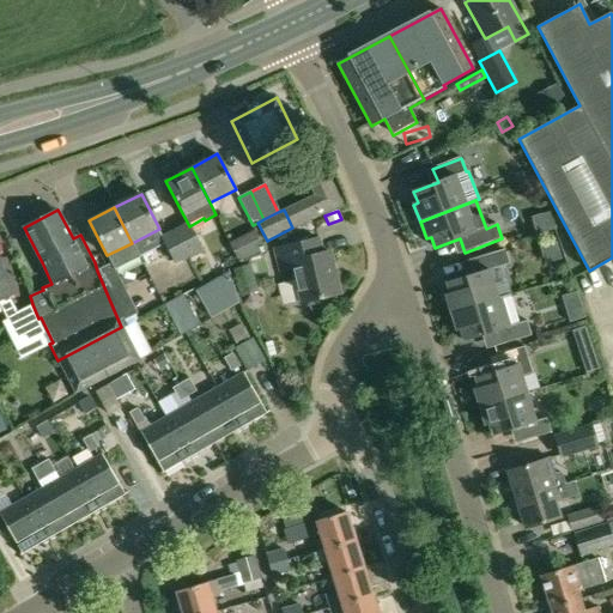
[(188,224),(175,230),(188,256),(201,249),(189,226),(188,224)]
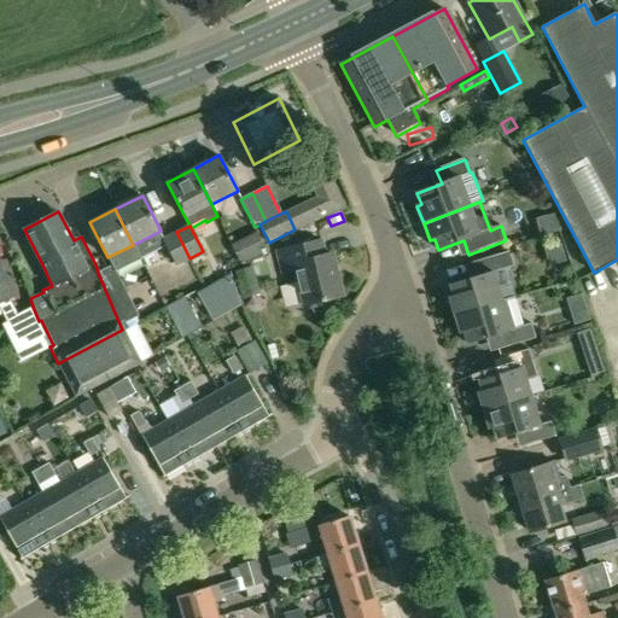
[(176,232),(163,239),(178,264),(190,258),(176,232)]
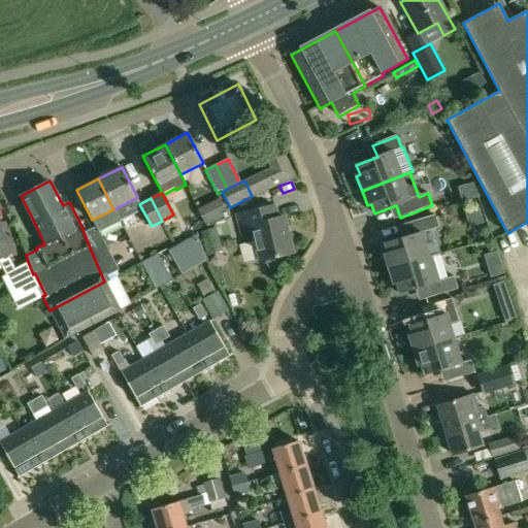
[(235,215),(240,233),(253,230),(260,261),(293,254),(285,218),(278,219),(275,205),(235,215)]
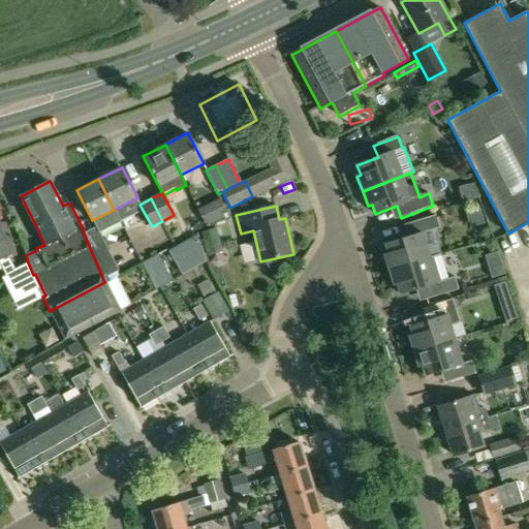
[(431,258),(423,234),(440,228),(436,215),(404,225),(407,238),(385,245),(389,254),(385,255),(390,271),(410,265),(431,258)]
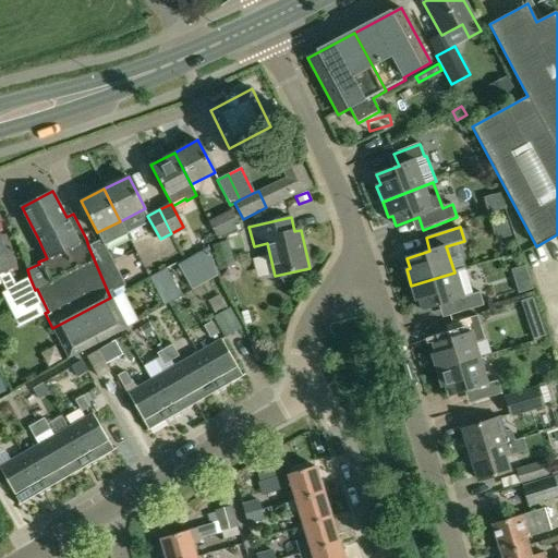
[(0,273),(12,267),(5,255),(8,254),(1,240),(0,240),(0,273)]
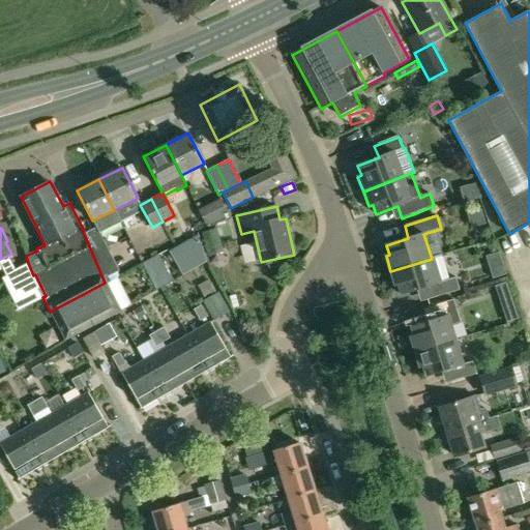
[(96,228),(84,234),(105,283),(116,276),(120,274),(96,228)]
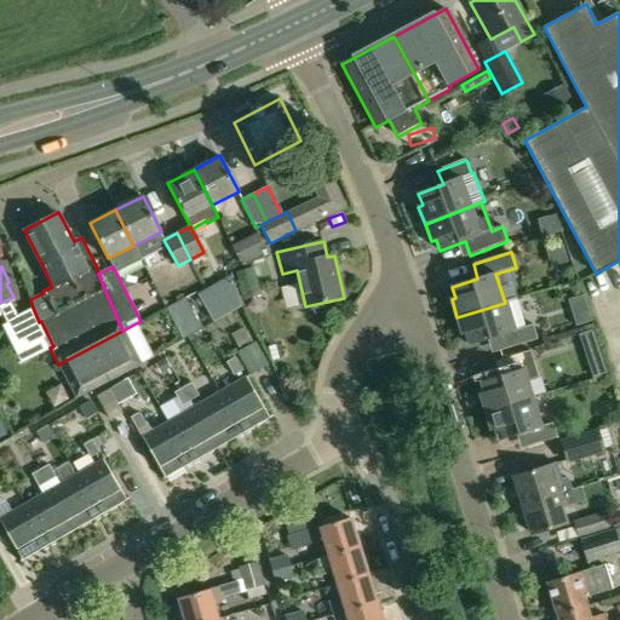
[(235,273),(244,300),(263,296),(253,267),(235,273)]
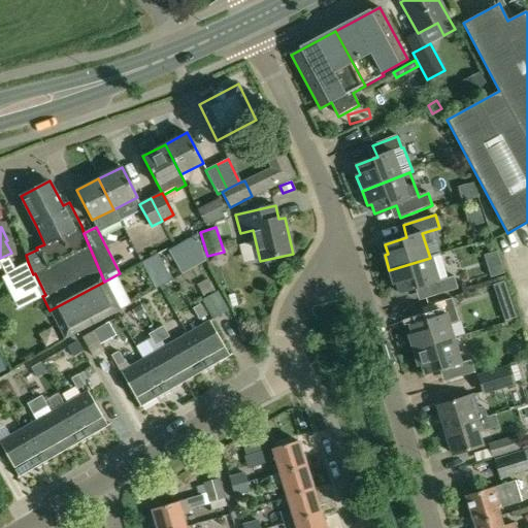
[(157,253),(140,262),(155,290),(170,281),(167,272),(157,253)]
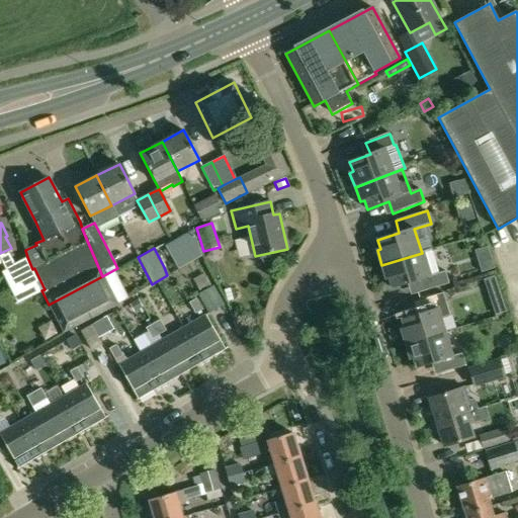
[(446,271),(438,273),(431,250),(422,253),(402,259),(381,265),(386,279),(390,278),(393,288),(414,281),(418,293),(450,283),(446,271)]
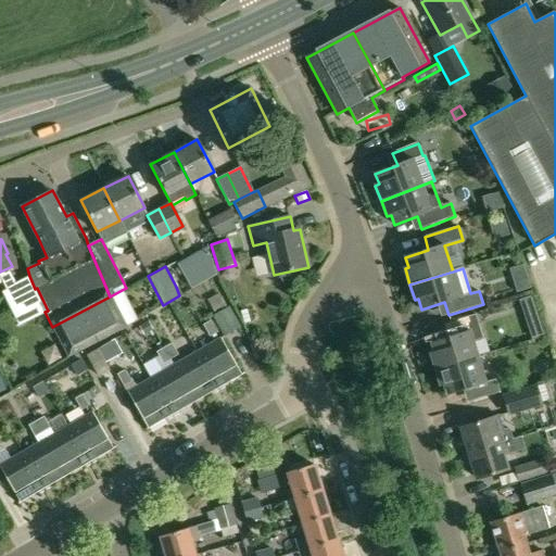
[(514,281),(517,292),(530,288),(527,277),(514,281)]
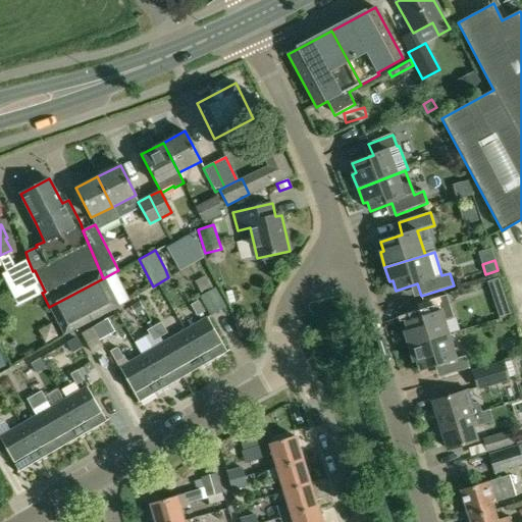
[(114,272),(103,278),(49,307),(64,336),(129,300),(114,272)]
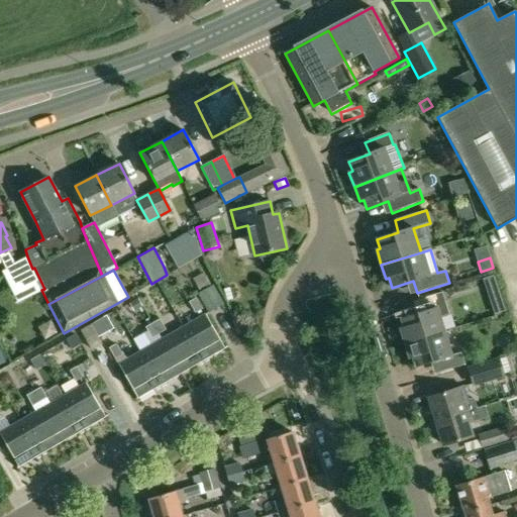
[(192,279),(199,291),(211,284),(203,272),(192,279)]
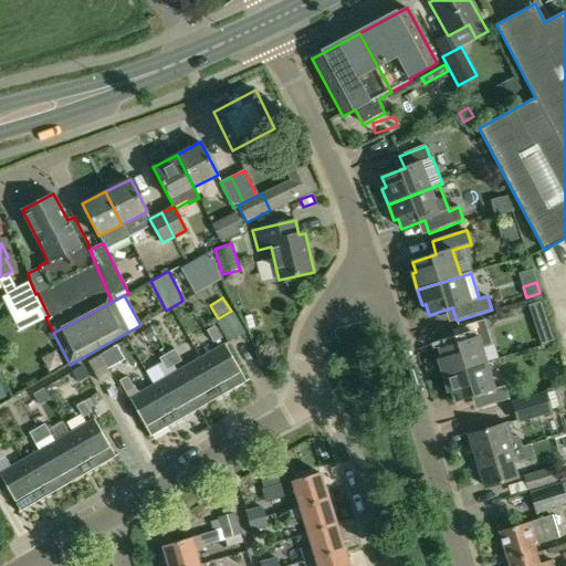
[(543,300),(528,304),(533,316),(546,312),(543,300)]
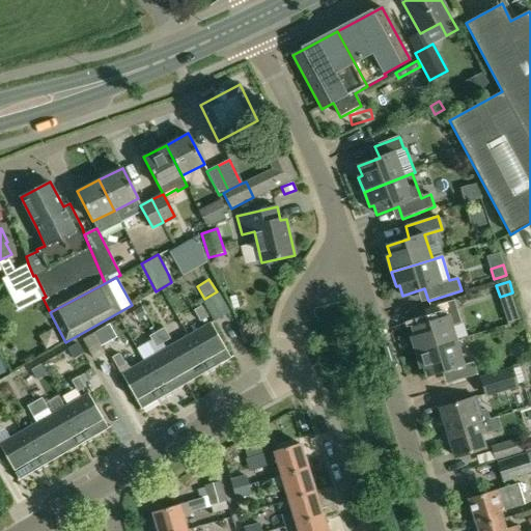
[(229,311),(219,291),(202,301),(213,320),(229,311)]
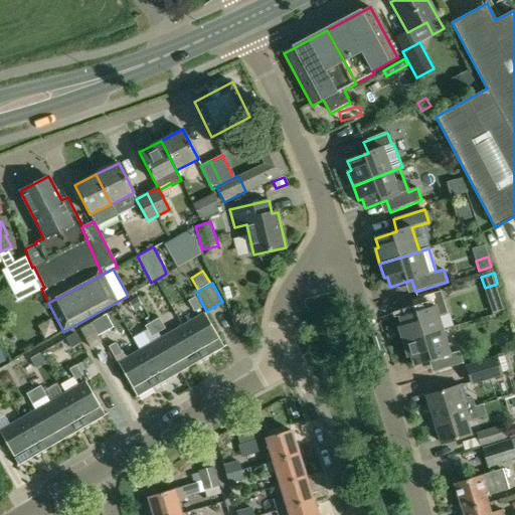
[(444,330),(440,317),(449,314),(442,291),(417,299),(420,310),(421,311),(399,317),(402,327),(399,328),(403,342),(444,330)]
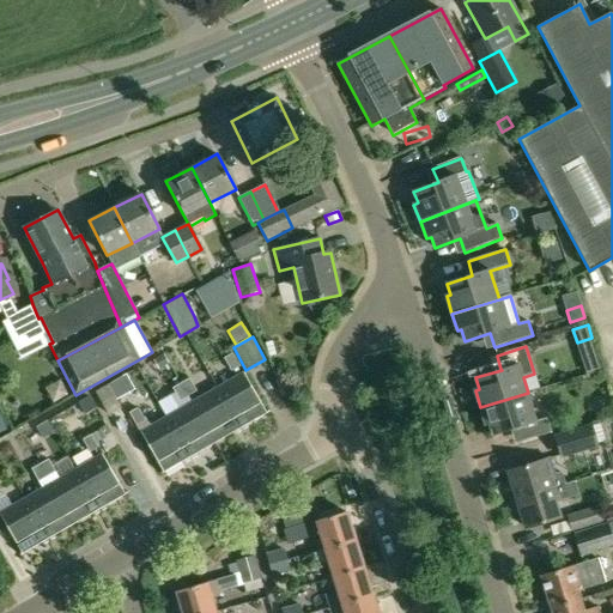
[(223,358),(231,371),(240,366),(232,352),(223,358)]
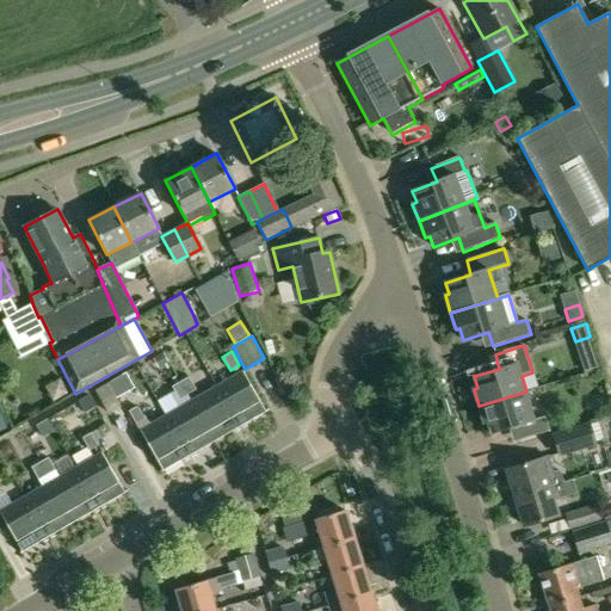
[(168,363),(162,353),(153,358),(159,369),(168,363)]
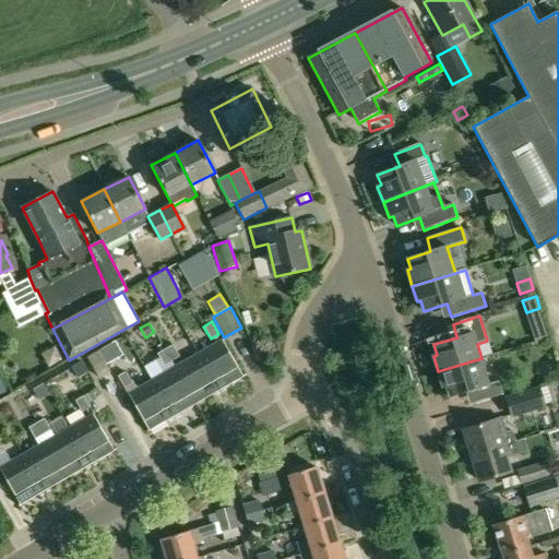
[(222,341),(199,354),(219,390),(244,377),(222,341)]
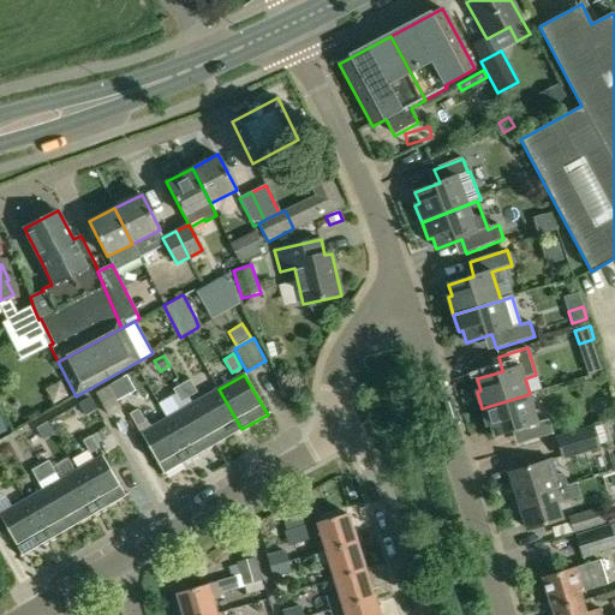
[(135,390),(125,376),(108,386),(117,401),(135,390)]
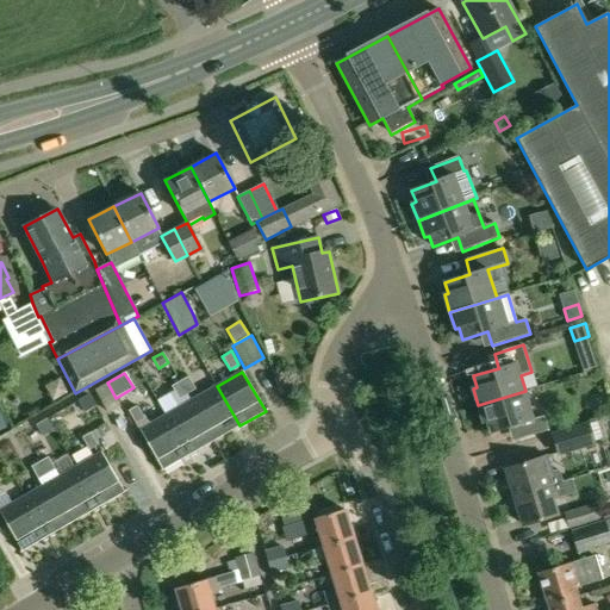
[(180,381),(187,393),(195,388),(188,377),(180,381)]
